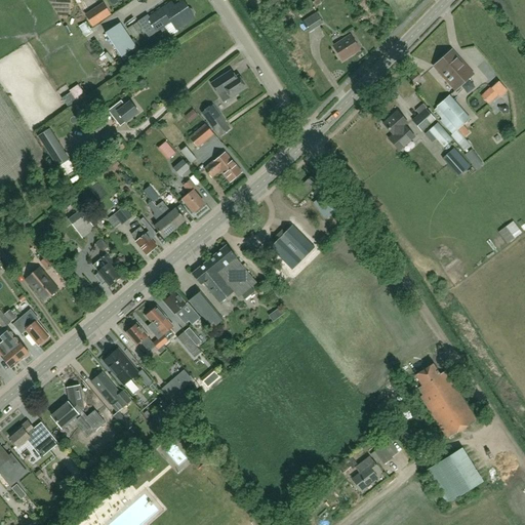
[(171,3),(149,18),(157,31),(171,22),(176,30),(194,18),(192,16),(194,15),(194,13),(192,9),(190,9),(189,10),(183,2),(174,7),(171,3)]
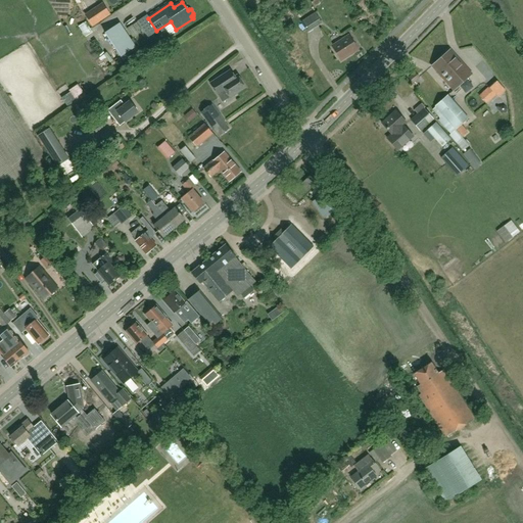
[(103,18),(97,8),(86,15),(92,26),(103,18)]
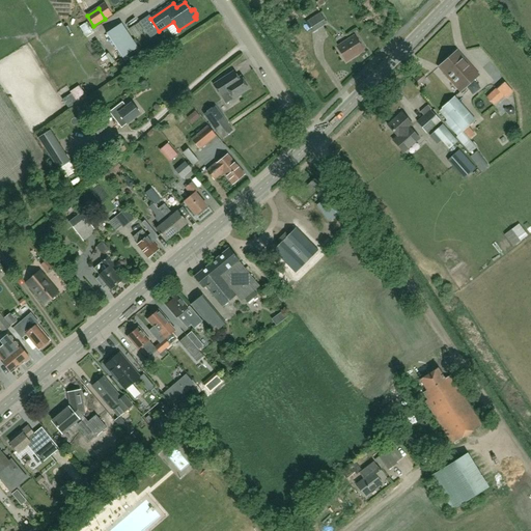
[(319,14),(306,23),(312,32),(326,24),(319,14)]
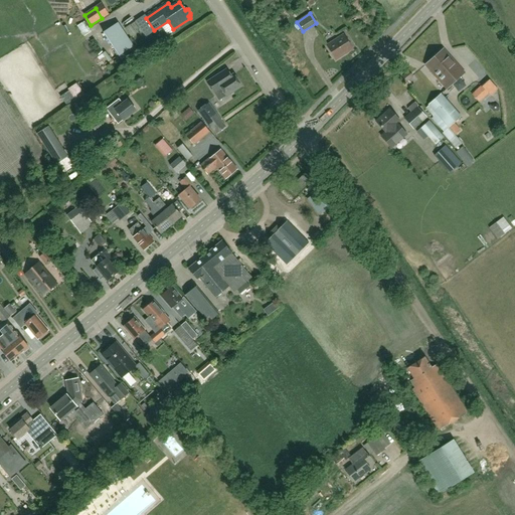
[(77,26),(83,37),(91,32),(83,22),(77,26)]
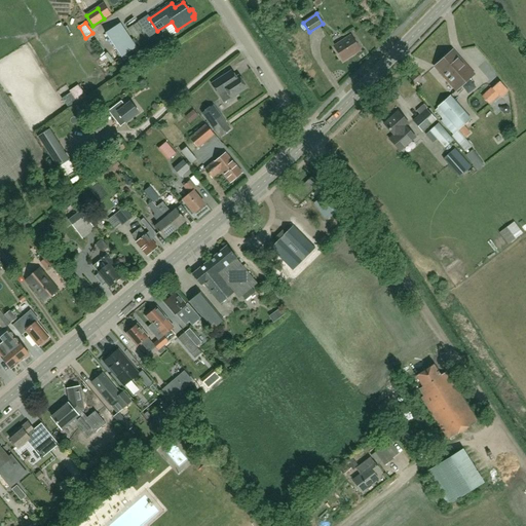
[(119,24),(106,33),(121,57),(136,47),(120,23),(119,24)]
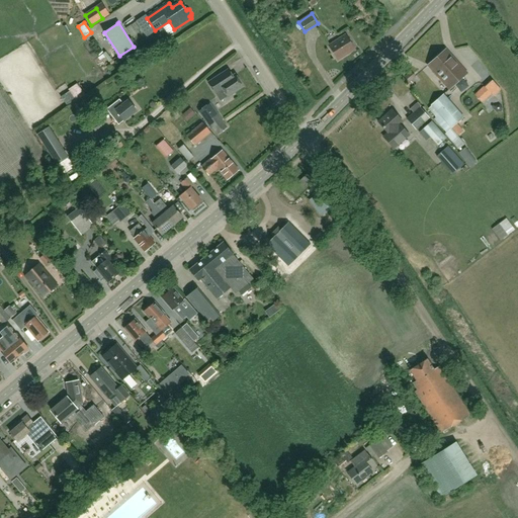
[(338,61),(355,50),(345,35),(329,46),(338,61)]
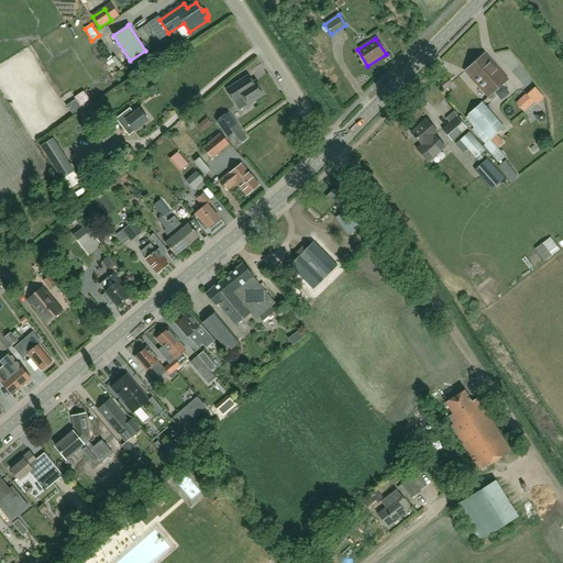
[(507,80),(485,54),(465,72),(487,98),(507,80)]
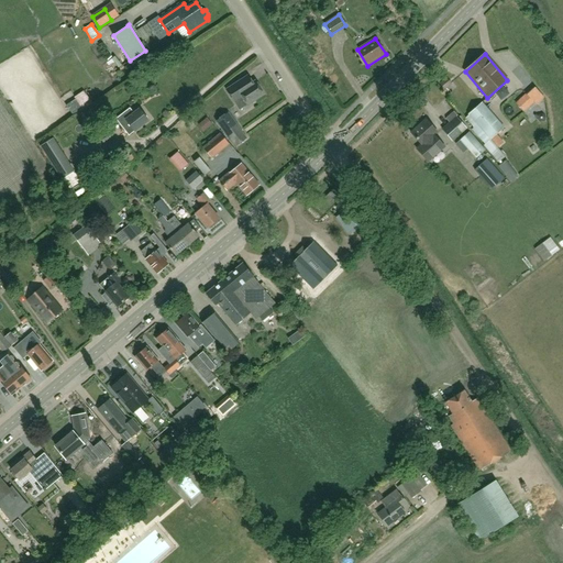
[(227,91),(234,103),(243,98),(247,107),(264,96),(256,83),(253,85),(249,77),(227,91)]
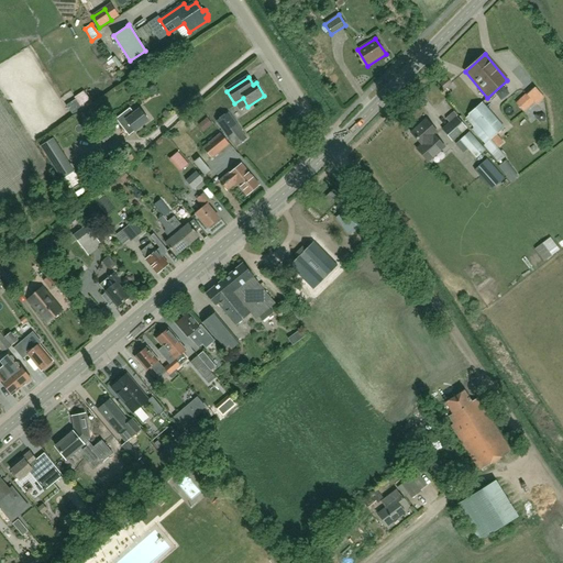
[(451,84),(446,79),(440,84),(445,89),(451,84)]
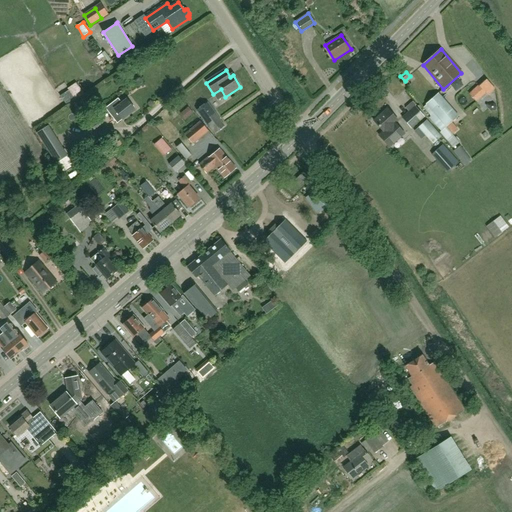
[(491,91),(494,83),(488,80),(485,88),(491,91)]
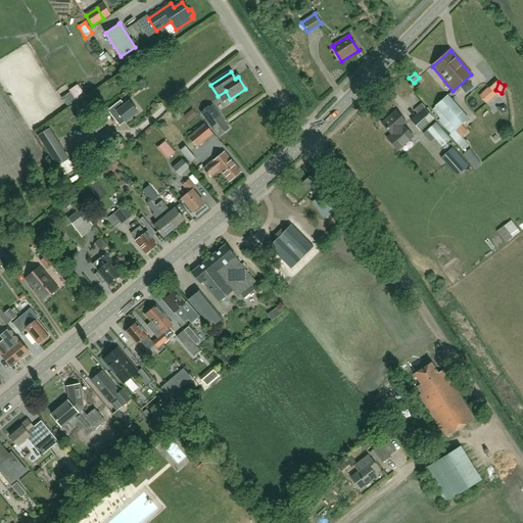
[(70,91),(78,101),(85,97),(78,86),(70,91)]
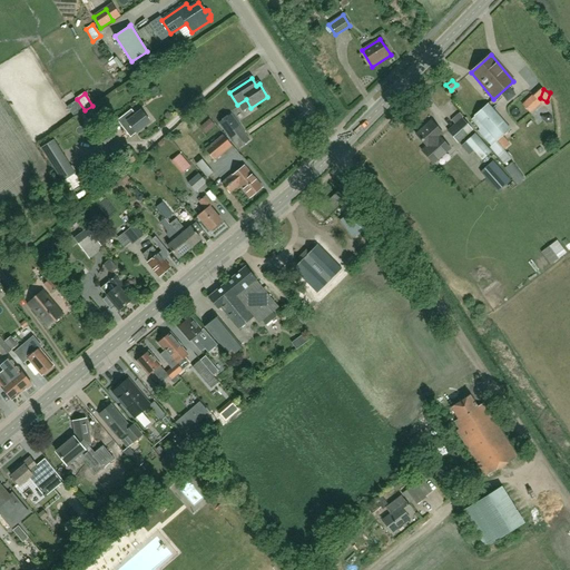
[(526,105),(533,114),(544,105),(536,95),(526,105)]
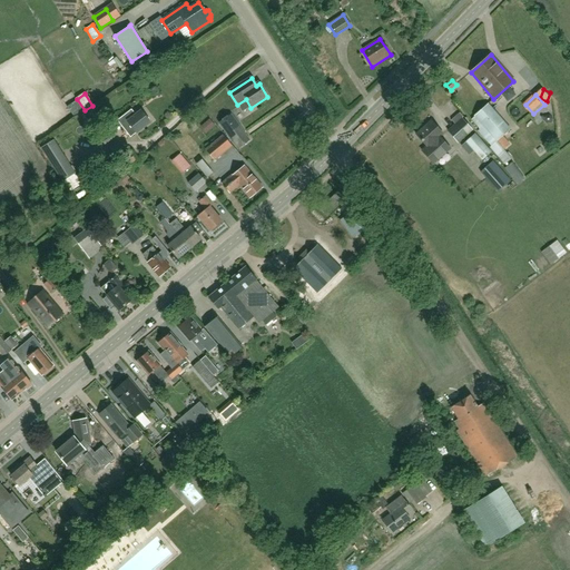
[(510,129),(488,104),(483,107),(474,116),(474,117),(471,120),(479,129),(478,131),(491,147),(502,136),(510,129)]
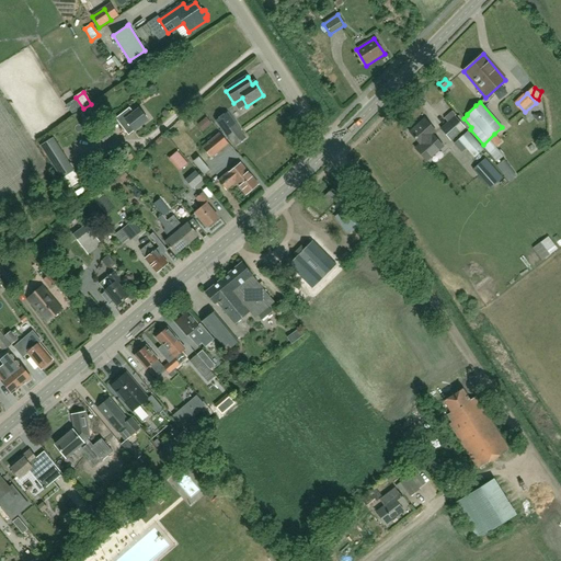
[(129,107),(115,118),(124,129),(129,125),(134,130),(147,119),(138,109),(133,113),(129,107)]
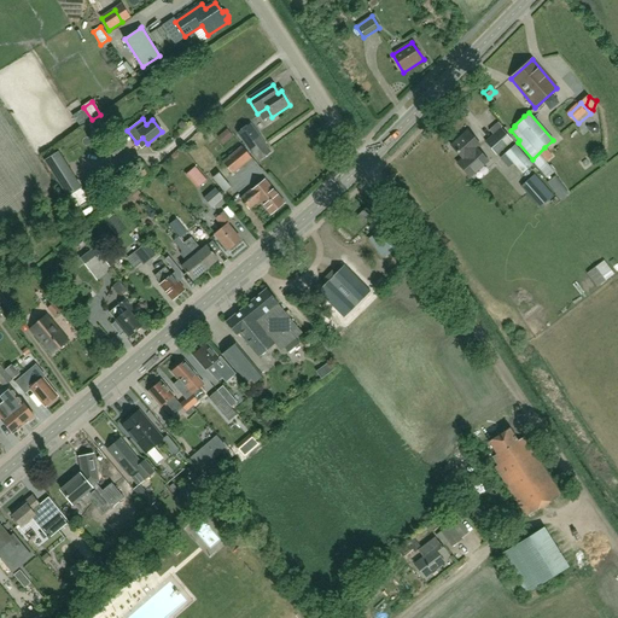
[(587,121),(579,126),(587,135),(594,130),(587,121)]
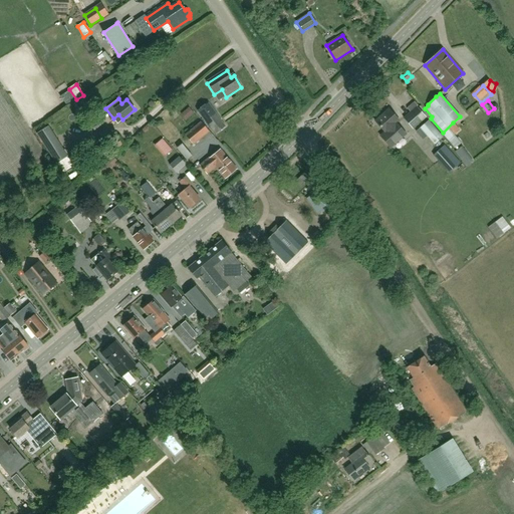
[(225,127),(208,103),(198,110),(215,135),(225,127)]
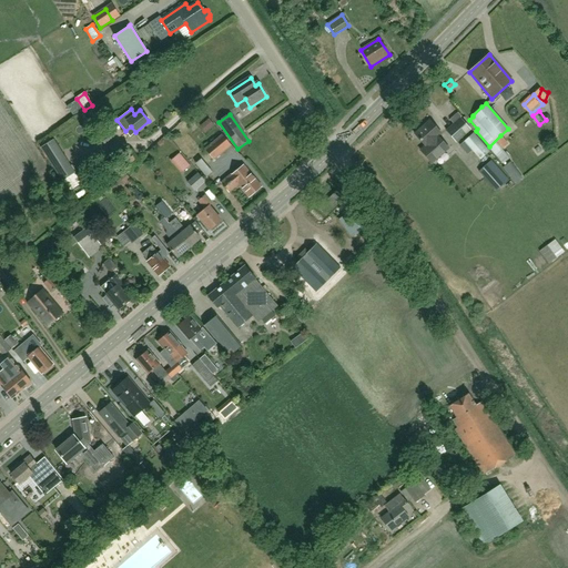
[(205,133),(214,125),(209,119),(200,127),(205,133)]
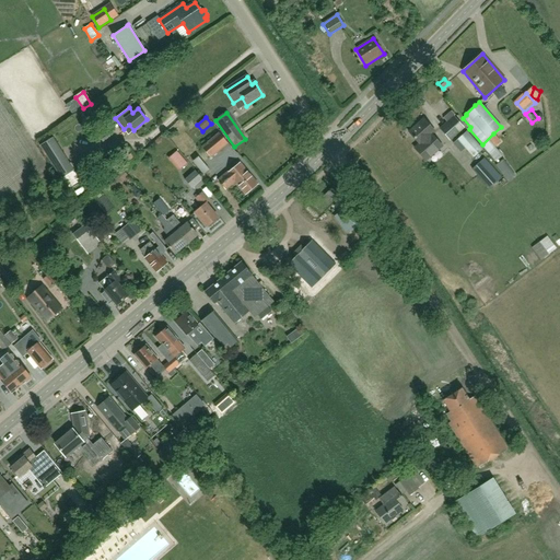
[(440,129),(450,140),(464,128),(453,117),(440,129)]
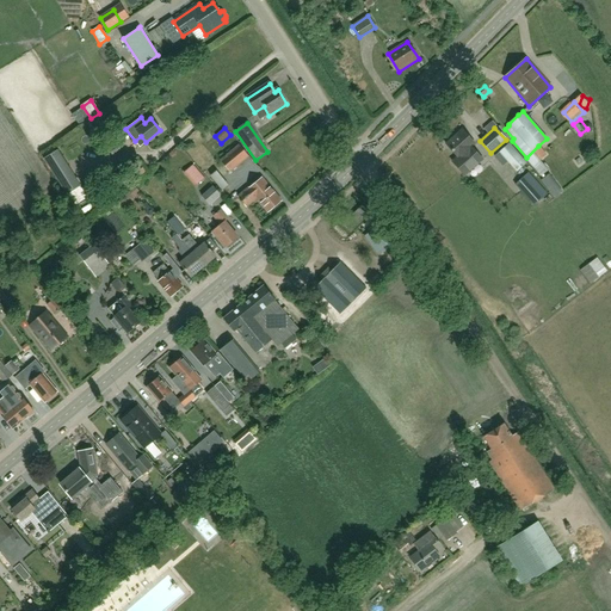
[(462,130),(445,144),(457,158),(451,161),(464,176),(482,159),(471,147),(474,143),(462,130)]
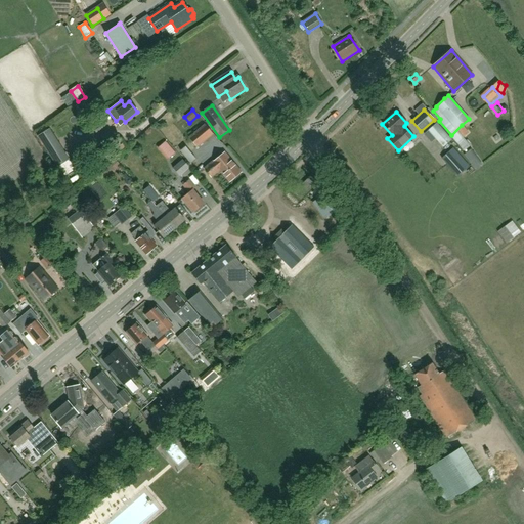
[(97,135),(106,128),(101,121),(92,127),(97,135)]
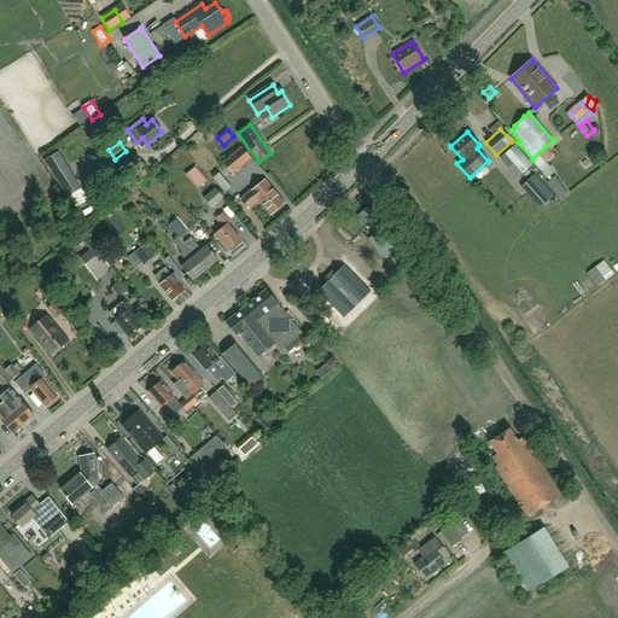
[(532,165),(514,145),(505,155),(522,174),(532,165)]
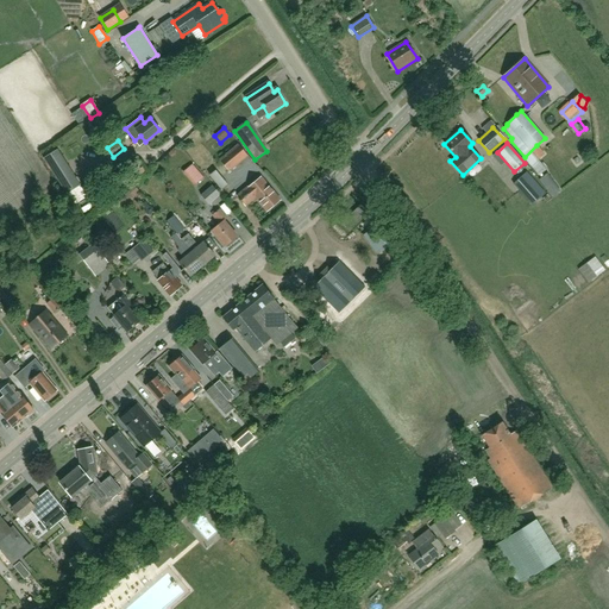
[(248,157),(238,145),(220,161),(230,171),(248,157)]
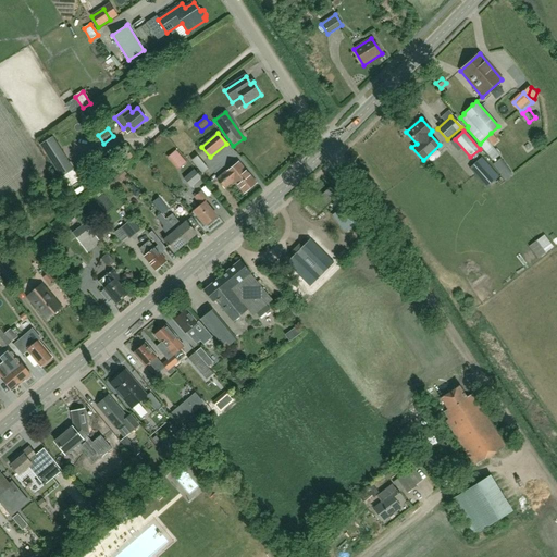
[(73,170),(62,152),(52,137),(50,138),(48,136),(40,141),(41,144),(39,145),(61,178),(73,170)]
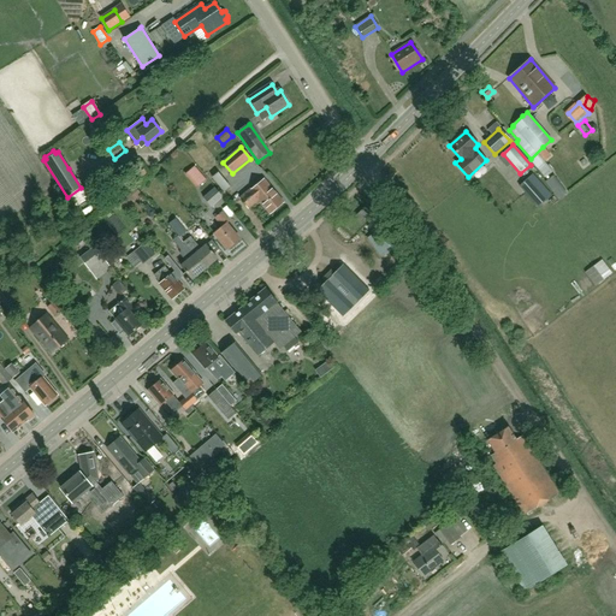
[(197,166),(189,175),(201,188),(209,181),(197,166)]
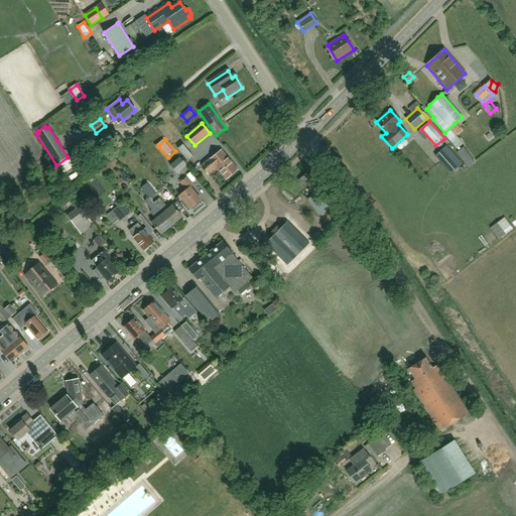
[(189,161),(196,156),(185,144),(180,149),(189,161)]
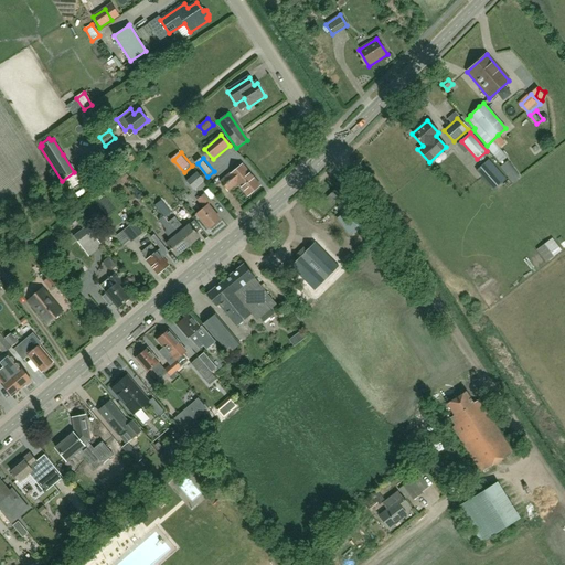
[(488,160),(476,171),(493,191),(505,180),(488,160)]
